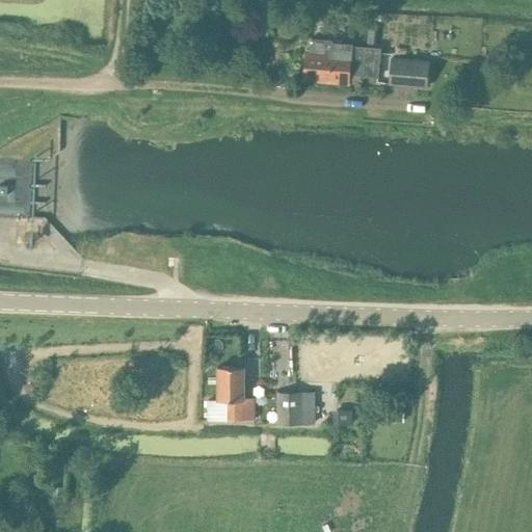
[(333,41),(310,38),(310,44),(309,51),(309,55),(306,55),(304,77),(349,81),(349,76),(379,78),(381,49),(354,47),(354,45),(333,44),(333,41)]
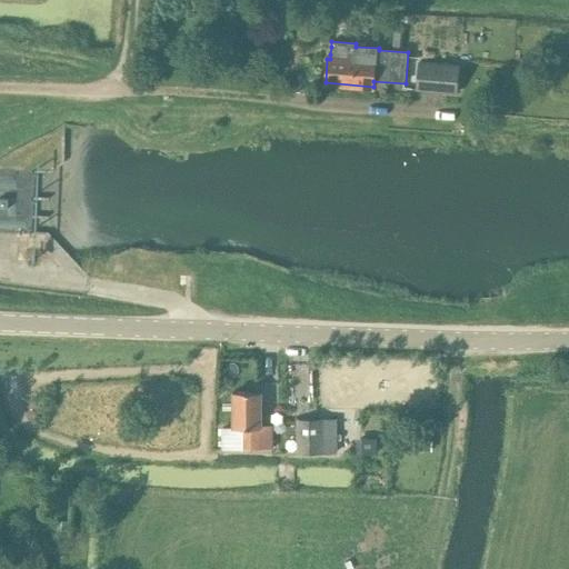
[(418,88),(459,91),(460,66),(420,62),(418,88)]
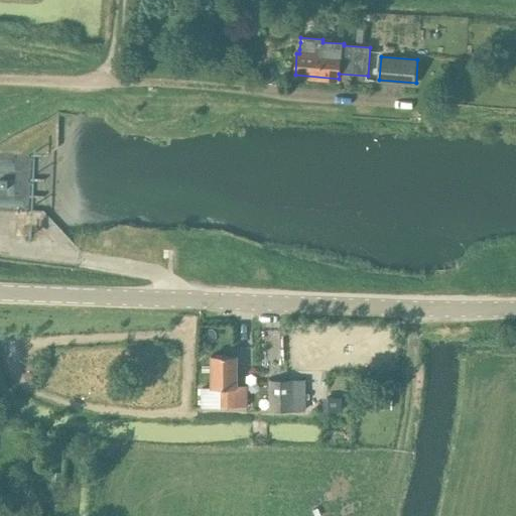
[(220,396),(220,407),(248,407),(248,386),(237,386),(237,357),(212,357),(212,388),(214,388),(214,396),(220,396)]
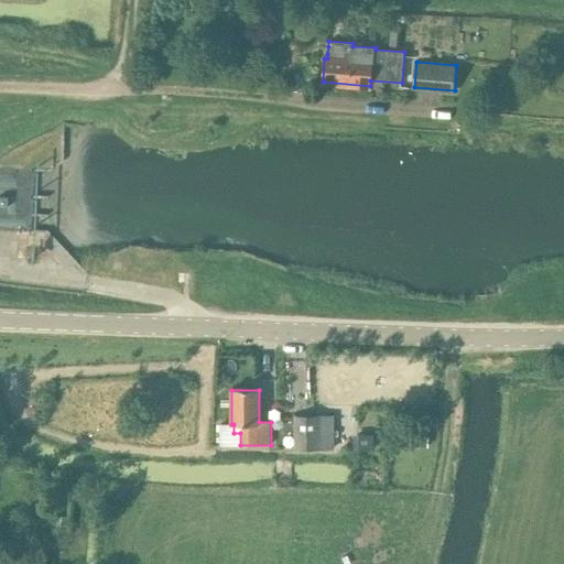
[(294,451),(334,449),(334,415),(293,416),(294,451)]
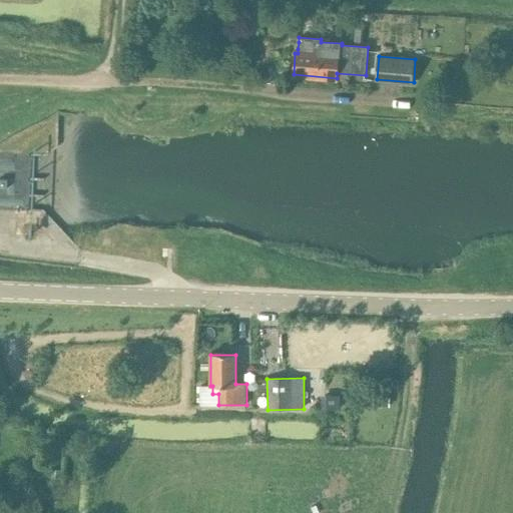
[(374,396),(373,406),(388,406),(389,396),(374,396)]
